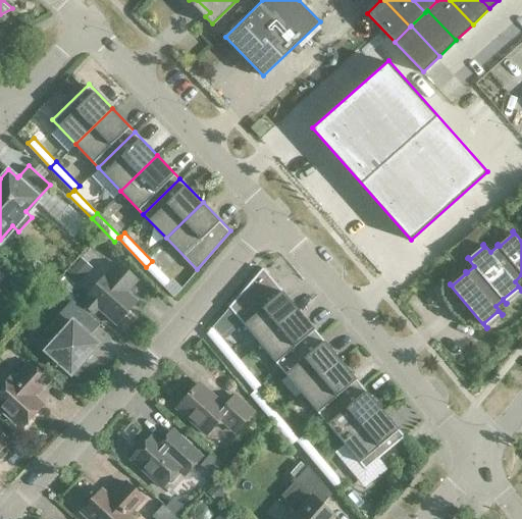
[(179,290),(152,261),(146,267),(174,296),(179,290)]
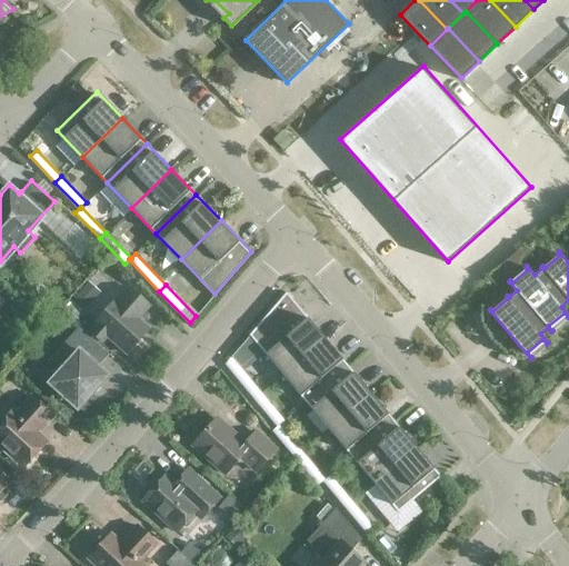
[(107,334),(127,351),(149,327),(138,317),(150,304),(130,286),(118,299),(116,297),(93,323),(96,324),(90,330),(102,340),(107,334)]
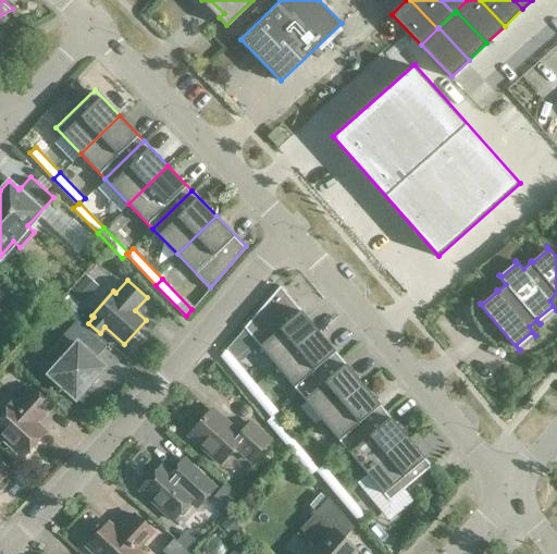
[(78,283),(70,292),(82,303),(89,293),(78,283)]
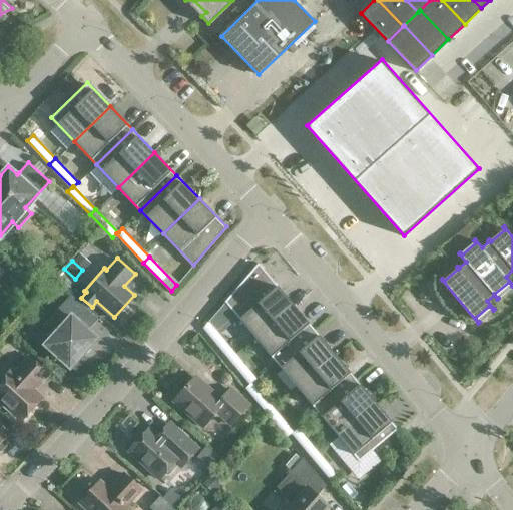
[(258,262),(224,300),(254,336),(294,304),(258,262)]
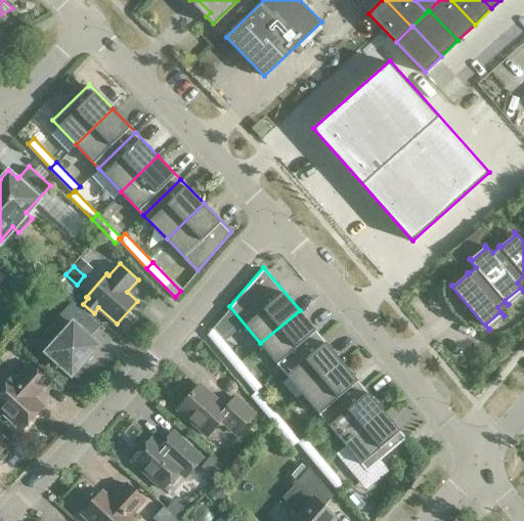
[(73,373),(77,377),(88,363),(84,360),(99,344),(75,321),(84,311),(87,315),(88,314),(72,300),(47,329),(57,338),(45,351),(72,375),(73,373)]
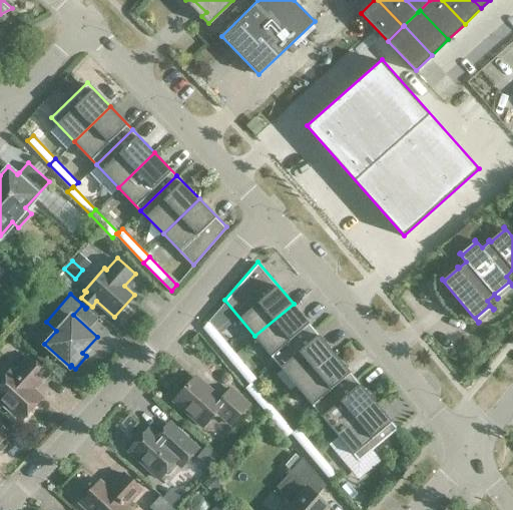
[(314,329),(294,304),(254,336),(276,361),(314,329)]
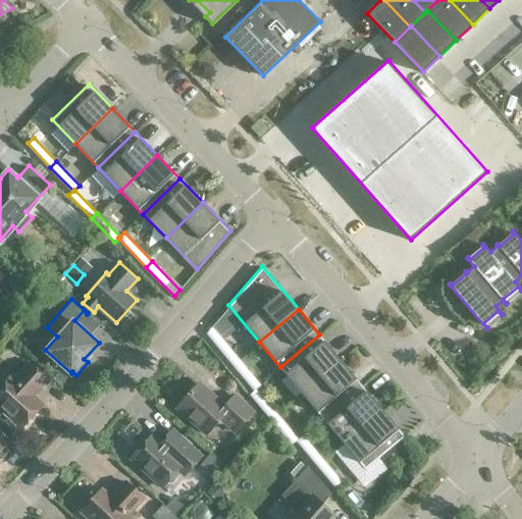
[(211,325),(206,331),(230,360),(237,355),(211,325)]
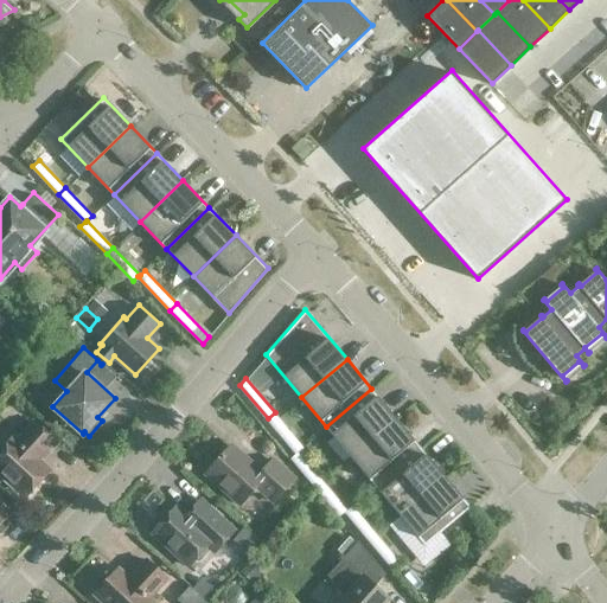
[(396,417),(371,389),(326,427),(351,455),(396,417)]
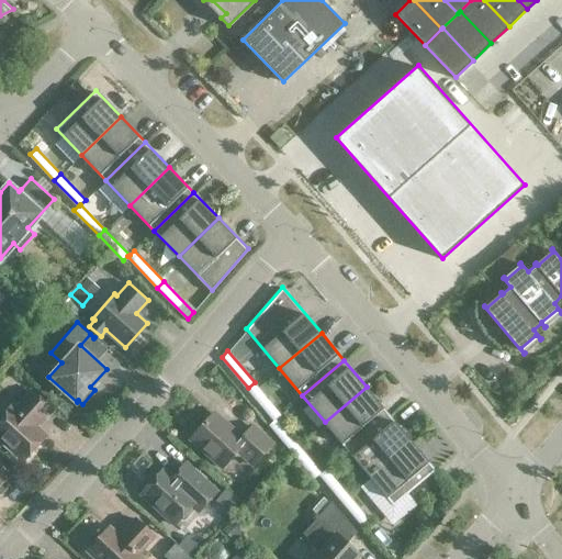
[(280,413),(255,382),(248,388),(273,420),(276,417),(280,413)]
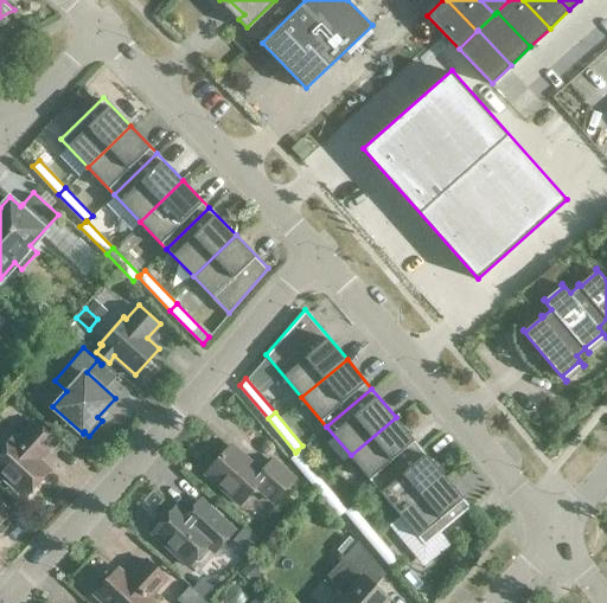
[(420,447),(396,417),(351,455),(375,485),(420,447)]
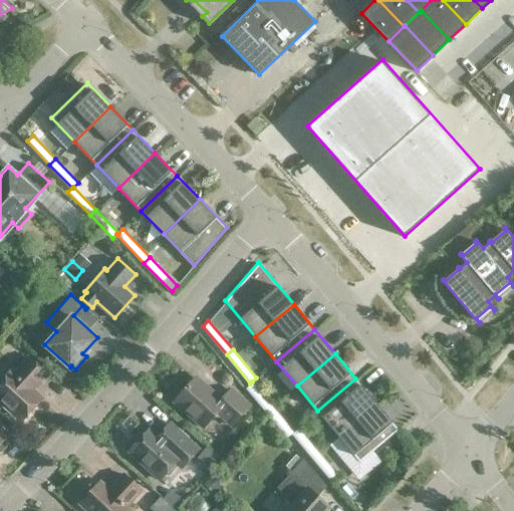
[(0,379),(0,400),(21,420),(42,398),(30,387),(36,380),(38,382),(47,372),(29,355),(15,371),(11,368),(0,379)]
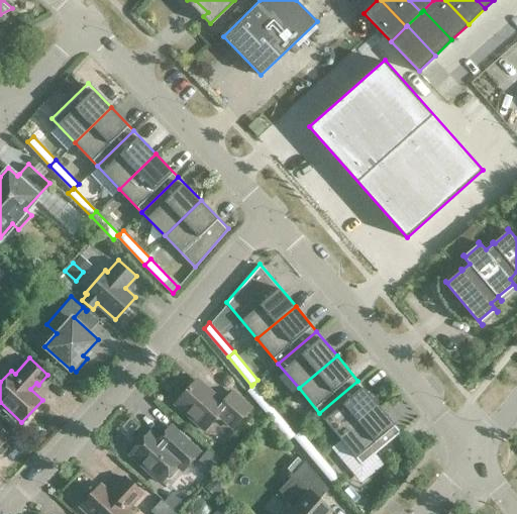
[(179,403),(178,404),(205,428),(216,416),(222,416),(233,426),(250,407),(232,390),(231,391),(222,401),(197,378),(181,395),(181,396),(181,401),(179,403)]
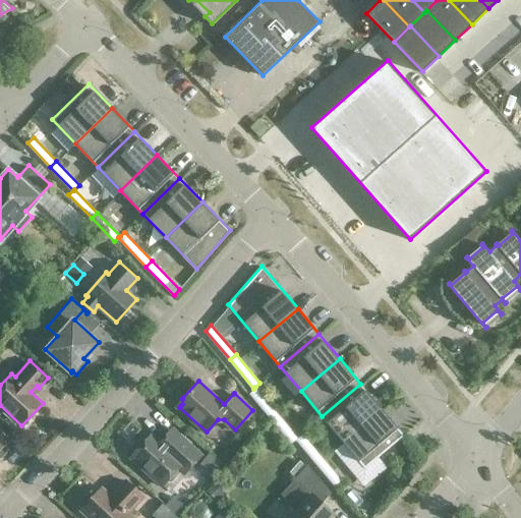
[(382,408),(360,384),(322,416),(343,441),(382,408)]
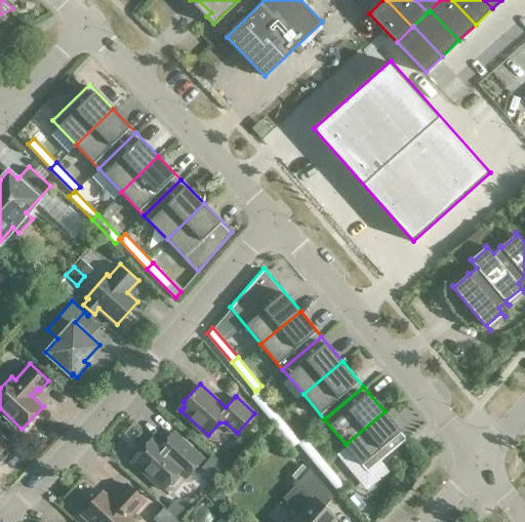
[(278,415),(257,390),(255,392),(251,395),(272,420),(278,415)]
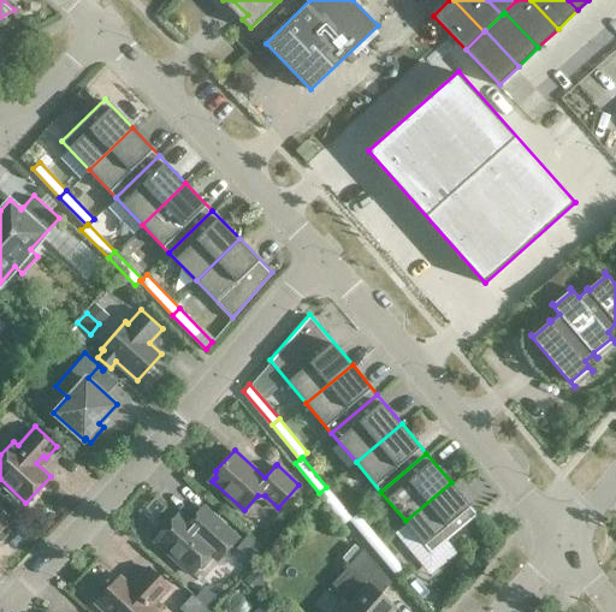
[(477,514),(451,482),(406,521),(431,552),(477,514)]
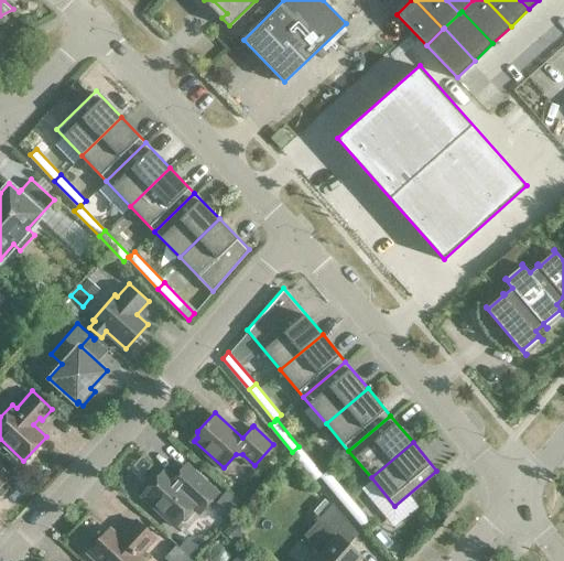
[(322,473),(299,446),(292,452),(315,478),(320,475),(322,473)]
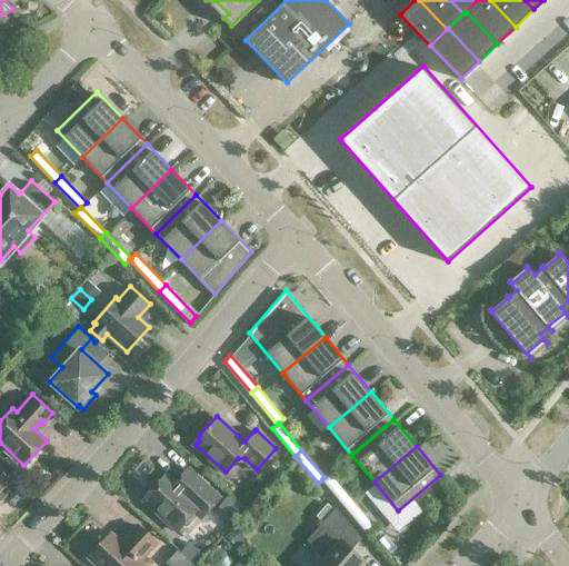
[(0,498),(1,499),(7,493),(7,488),(5,486),(11,478),(0,466),(0,498)]
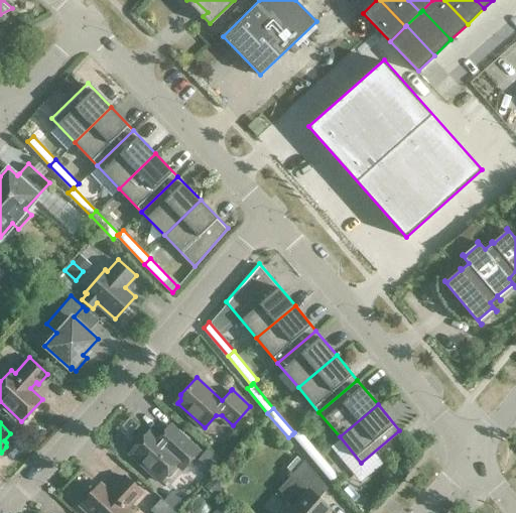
[(150,428),(129,451),(160,480),(168,472),(173,472),(183,461),(189,461),(200,450),(175,427),(165,437),(160,437),(150,428)]
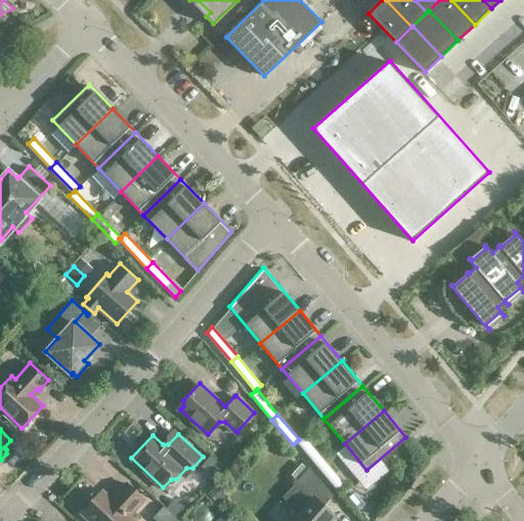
[(303,435),(299,439),(297,441),(318,466),(324,461),(303,435)]
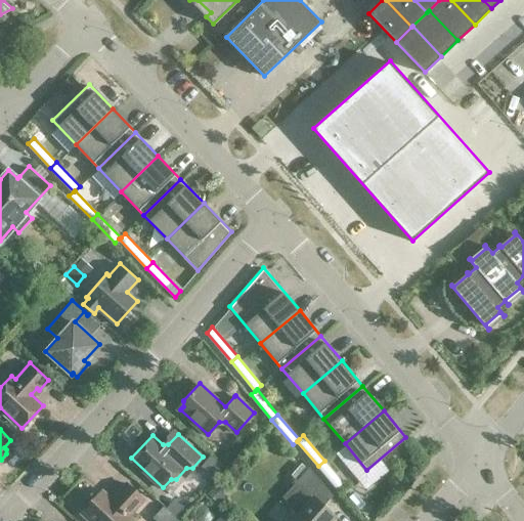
[(346,486),(324,461),(318,466),(340,491),(346,486)]
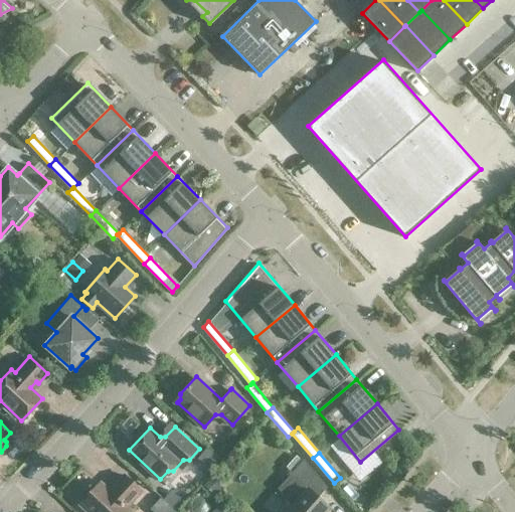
[(327,485),(304,458),(290,473),(294,476),(284,487),(298,500),(287,511),(322,511),(329,506),(318,496),(327,485)]
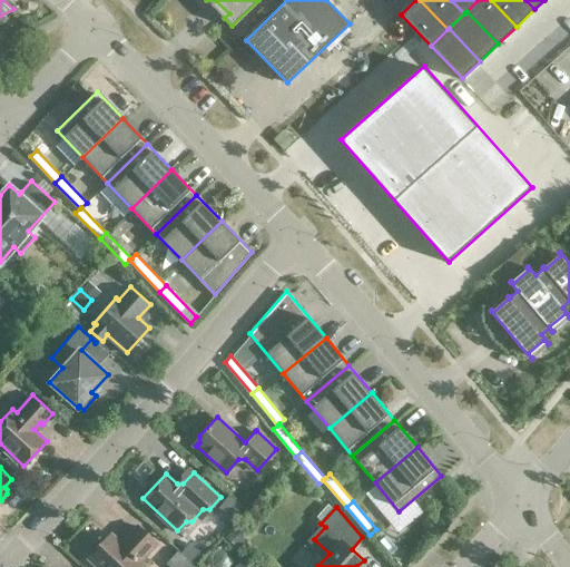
[(111,533),(88,557),(98,566),(143,566),(146,565),(140,560),(157,543),(137,524),(127,536),(128,537),(123,543),(111,533)]
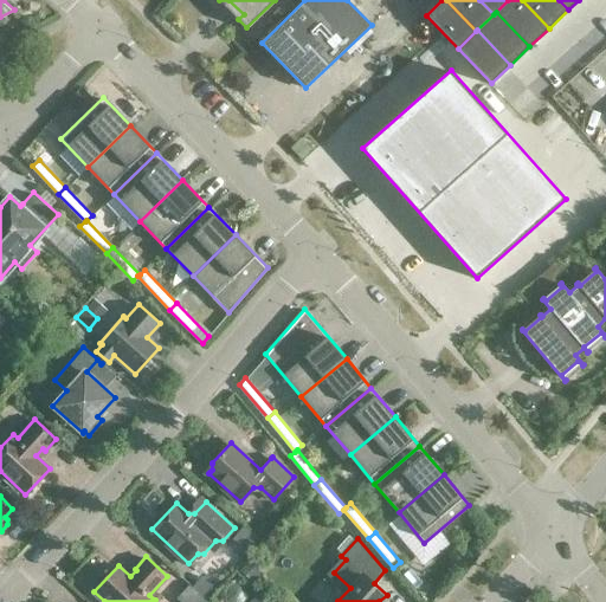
[(253,580),(264,567),(251,556),(240,569),(253,580)]
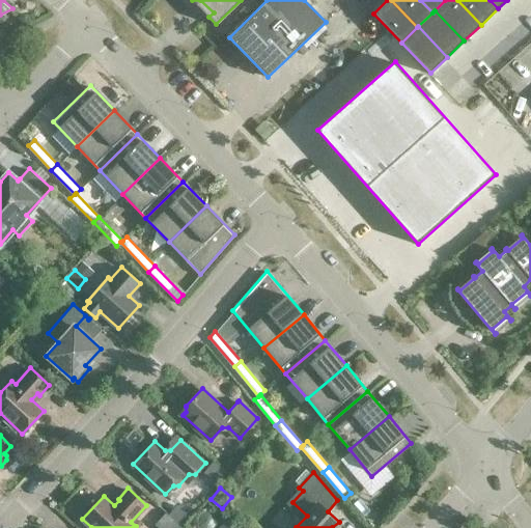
[(187,513),(176,504),(168,512),(178,522),(187,513)]
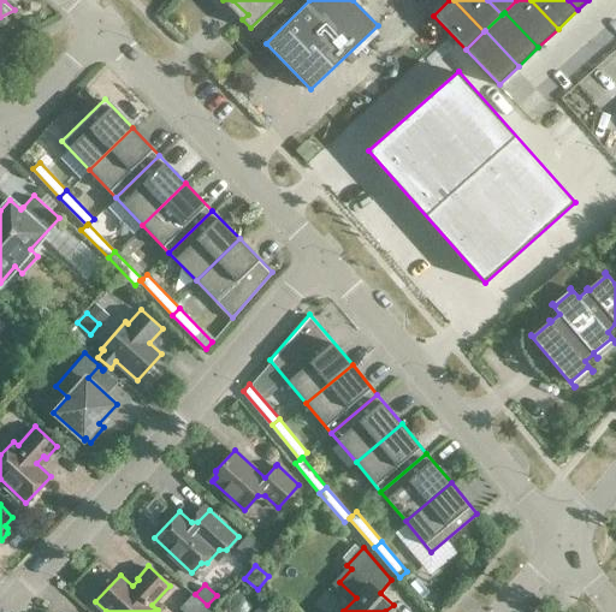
[(273,611),(262,601),(253,611),(273,611)]
